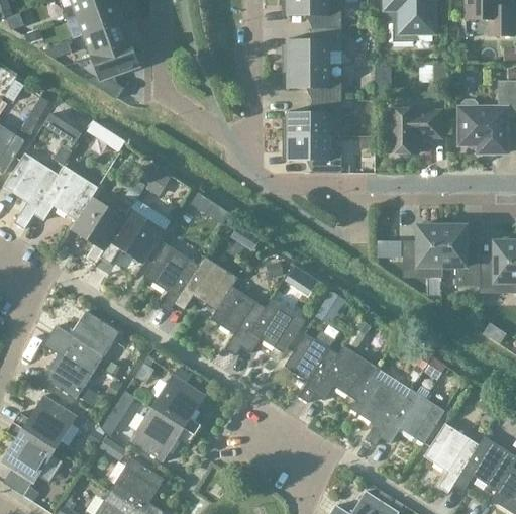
[(73,0),(75,4),(66,7),(69,17),(78,13),(116,0),(73,0)]
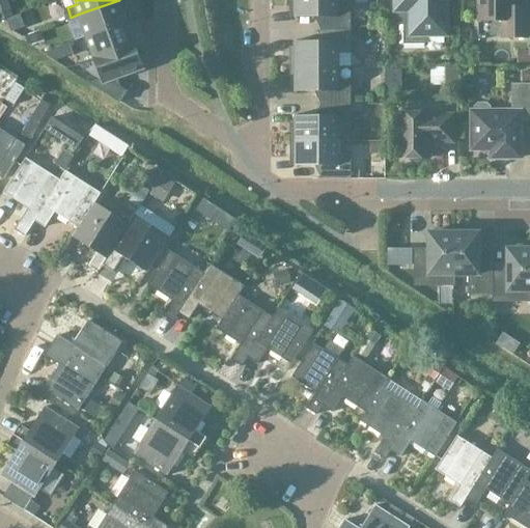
[(119,0),(80,14),(88,35),(127,21),(119,0)]
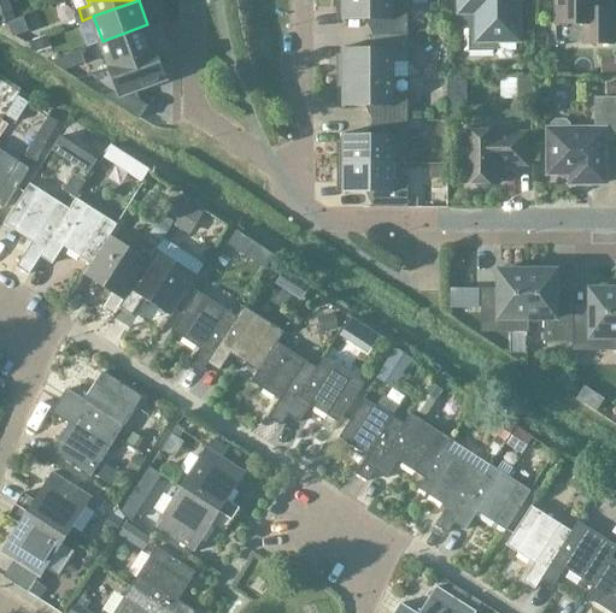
[(373,17),(373,31),(408,31),(408,4),(392,4),(392,0),(338,0),(338,10),(344,10),(344,17),(373,17)]
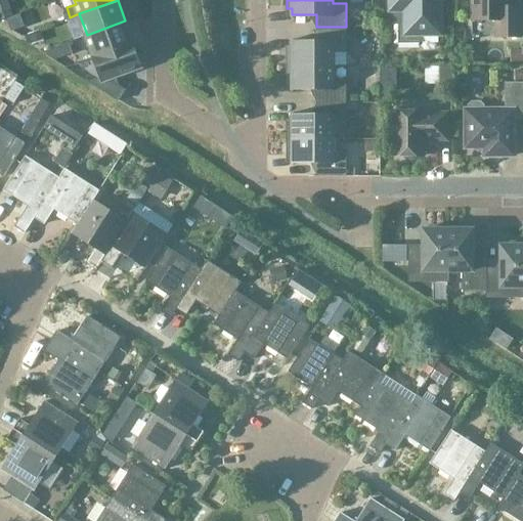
[(440,32),(440,0),(390,0),(391,7),(392,7),(392,23),(398,23),(398,41),(420,41),(420,32),(440,32)]
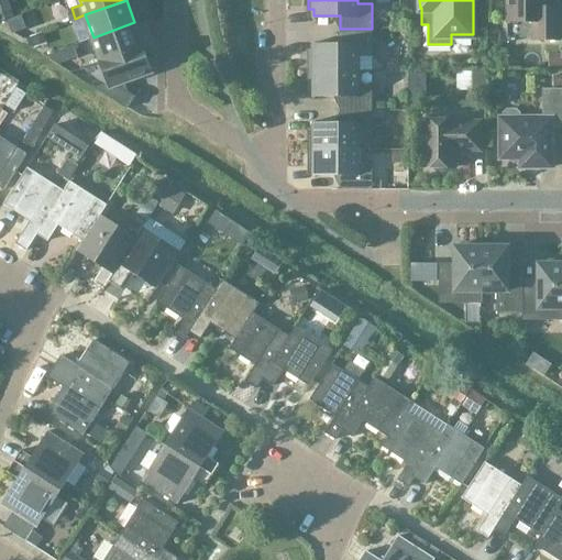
[(533,19),(533,37),(560,37),(560,6),(544,6),(543,0),(507,0),(507,19),(533,19)]
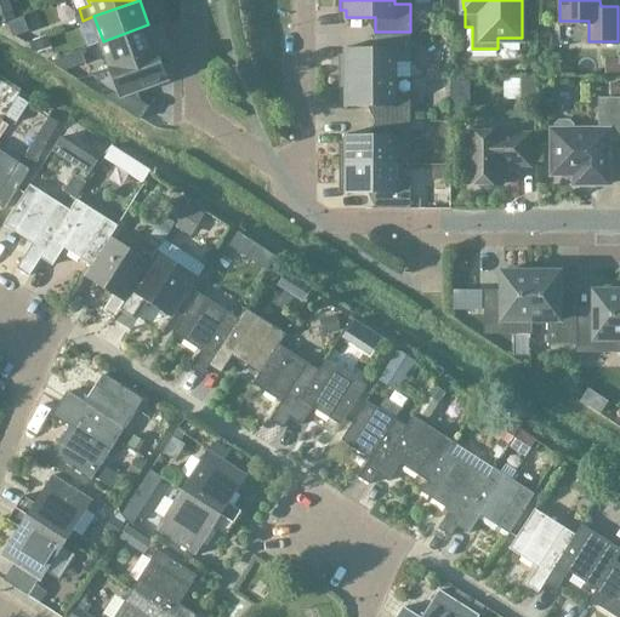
[(9,22),(13,36),(29,32),(24,16),(9,22)]
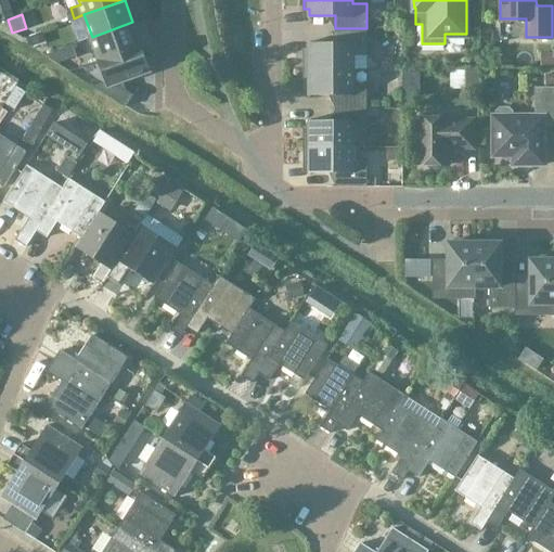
[(132,22),(92,37),(100,59),(141,43),(132,22)]
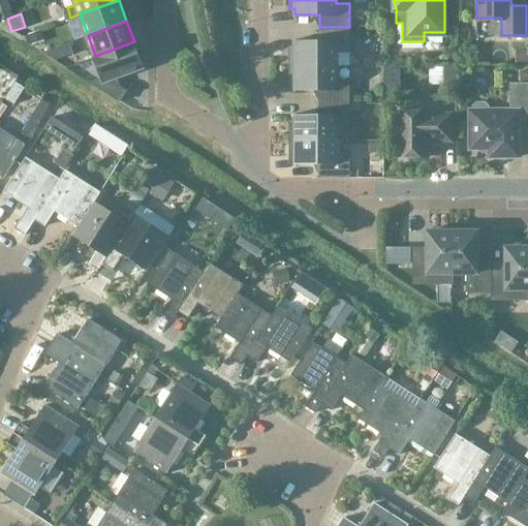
[(349,51),(349,27),(319,27),(319,39),(294,39),(294,45),(289,45),(289,64),(336,64),(336,51),(349,51)]
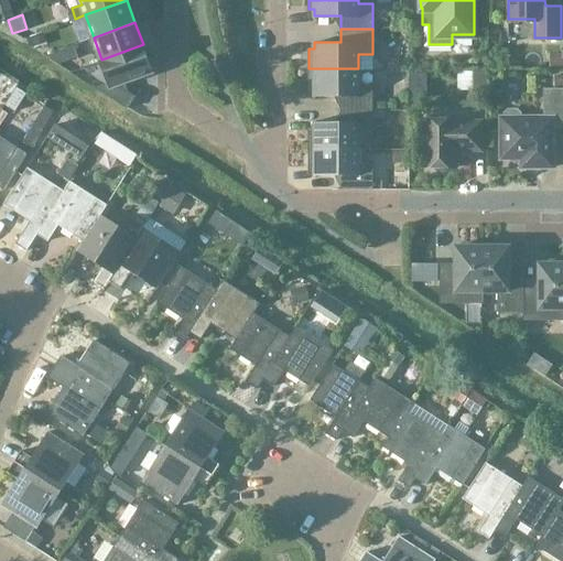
[(389,29),(380,29),(380,38),(390,38),(389,29)]
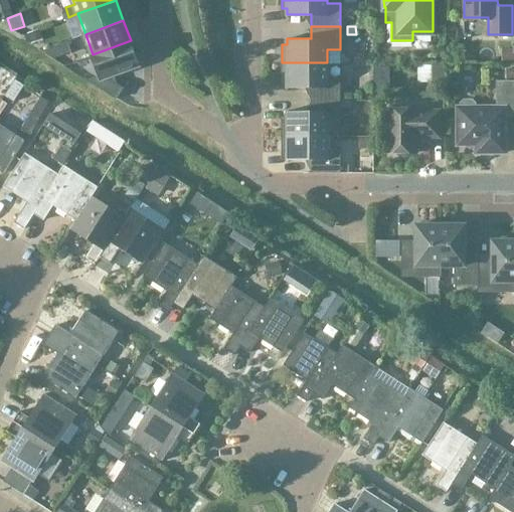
[(27,32),(31,42),(42,38),(39,27),(27,32)]
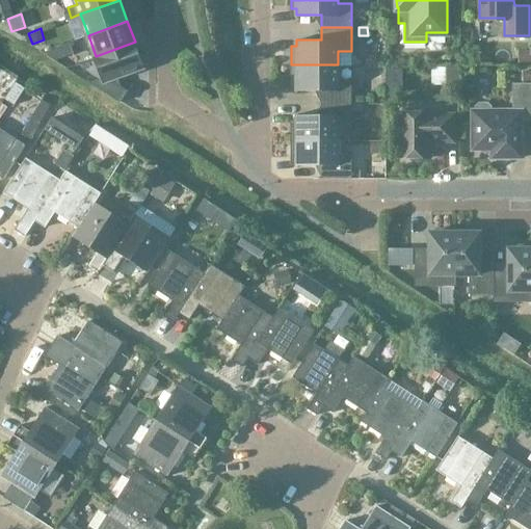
[(135,42),(96,56),(103,77),(91,81),(122,100),(128,89),(121,85),(116,74),(124,71),(126,75),(138,71),(136,67),(142,63),(135,42)]
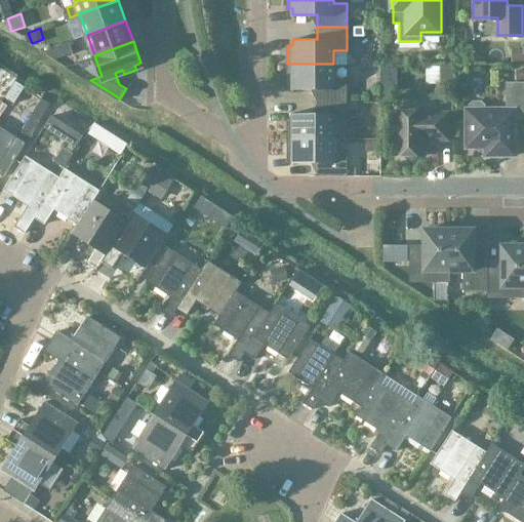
[(56,46),(43,50),(54,57),(59,55),(56,46)]
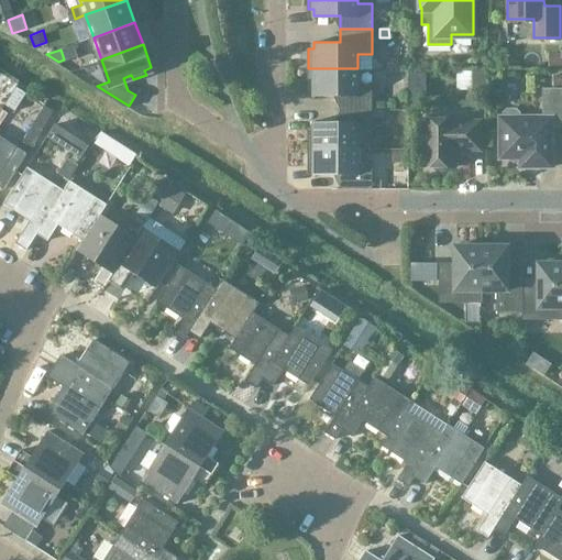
[(561,52),(550,52),(550,68),(561,68),(561,52)]
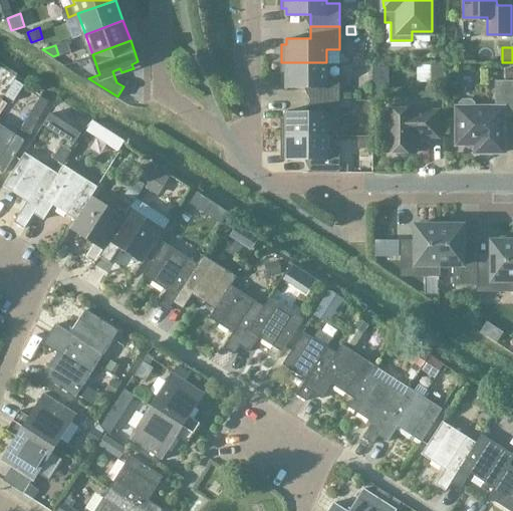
[(406,59),(406,75),(418,76),(419,59),(406,59)]
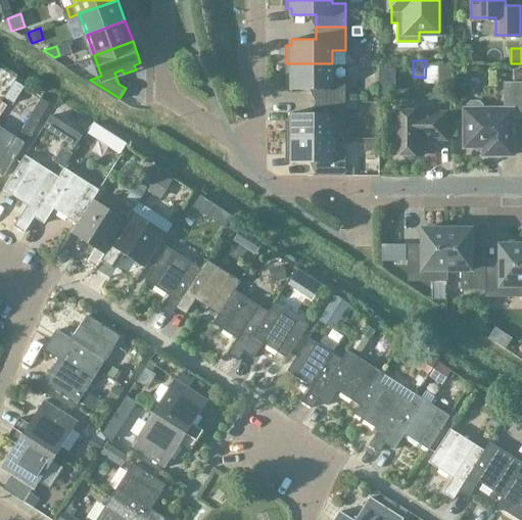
[(316,88),(316,100),(345,100),(345,93),(345,77),(332,77),(332,63),(286,63),(286,82),(291,82),(291,88),(316,88)]
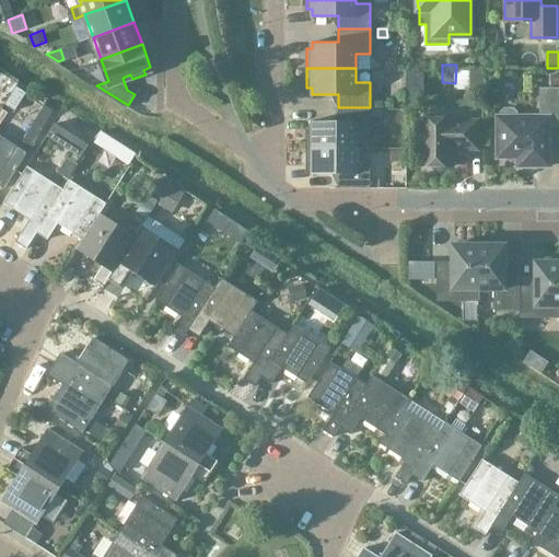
[(484,70),(470,70),(470,88),(484,88),(484,70)]
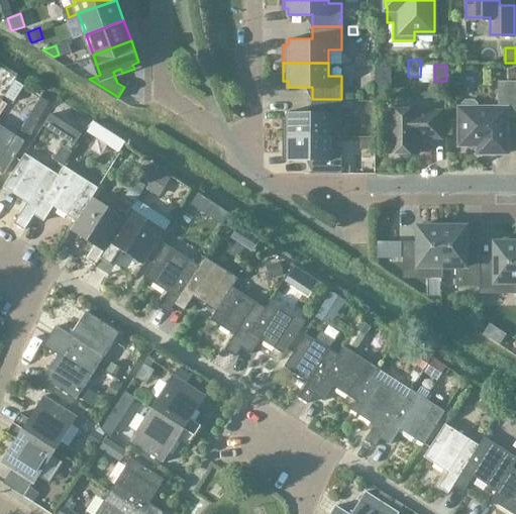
[(5,95),(14,100),(25,84),(16,78),(5,95)]
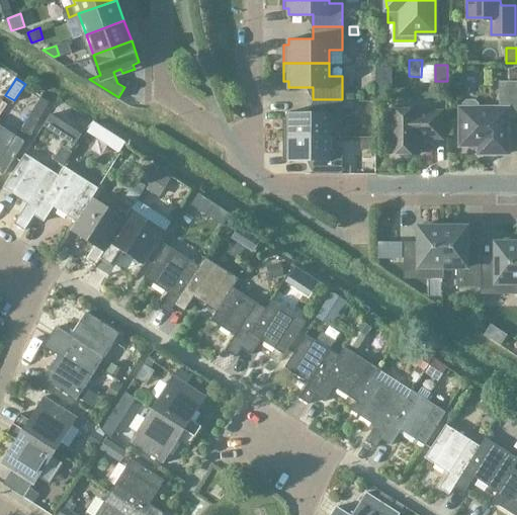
[(508,112),(516,112),(516,79),(511,80),(500,80),(500,106),(481,106),(481,102),(478,98),(466,98),(463,102),(463,106),(460,106),(460,144),(480,144),(480,152),(508,152),(508,112)]
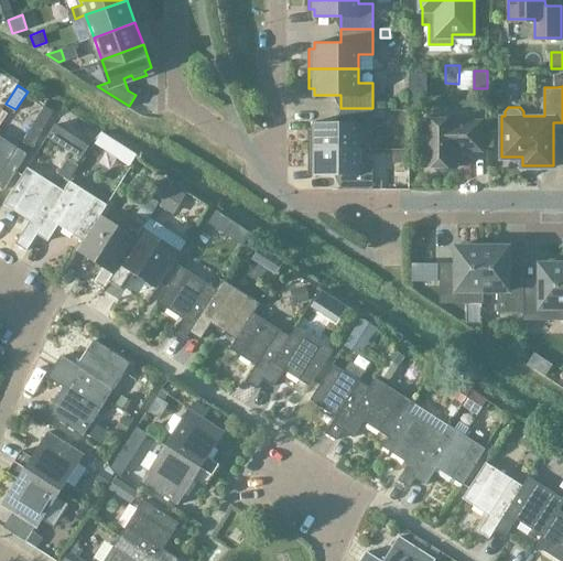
[(43,130),(54,112),(43,106),(33,122),(43,130)]
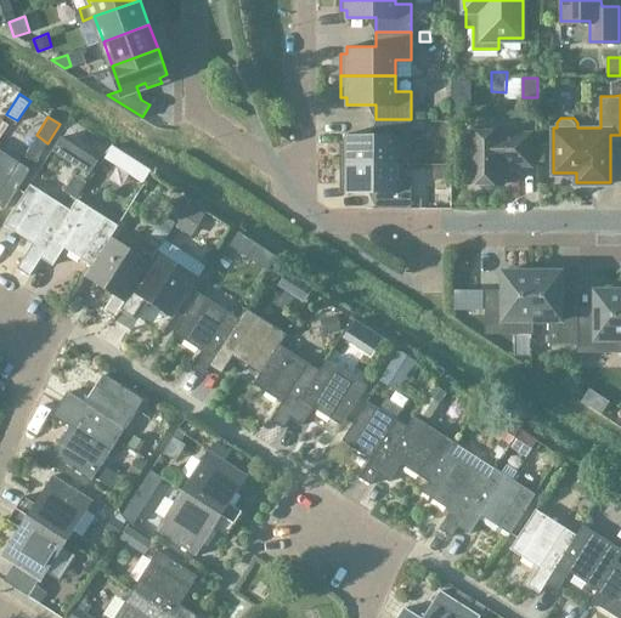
[(340,141),(340,163),(395,163),(395,147),(411,147),(411,128),(411,119),(376,119),(376,134),(346,134),(346,141),(340,141)]
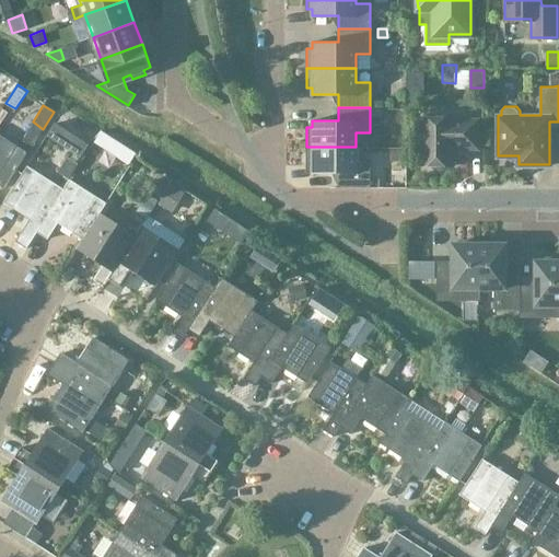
[(479,148),(479,118),(453,118),(453,116),(419,116),(419,164),(453,164),(453,148),(479,148)]
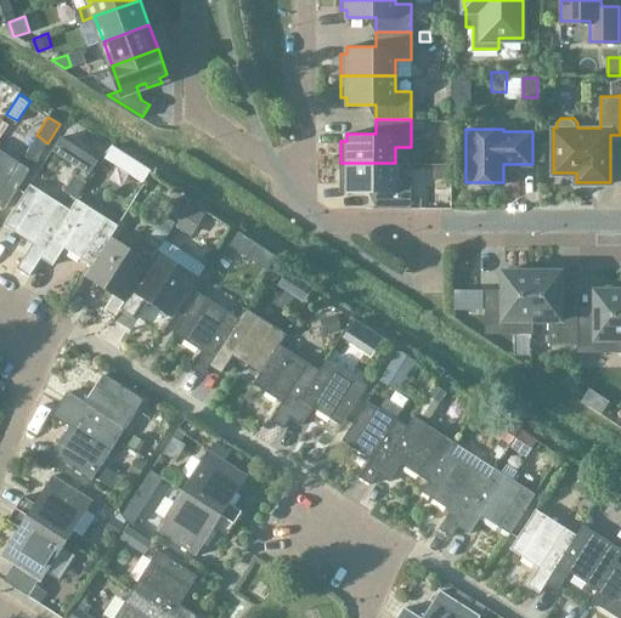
[(63,135),(54,149),(82,168),(90,173),(100,158),(63,135)]
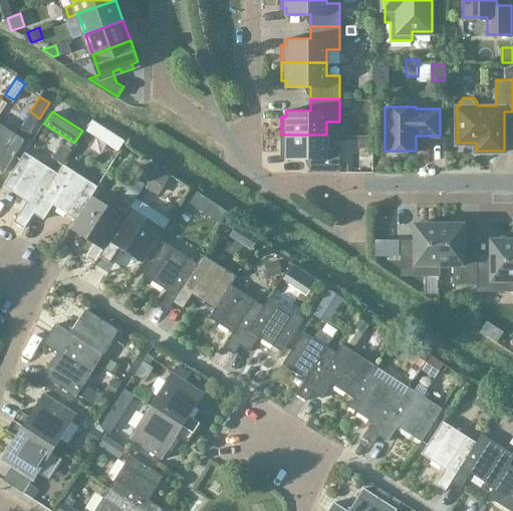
[(0,123),(0,170),(2,172),(23,139),(0,123)]
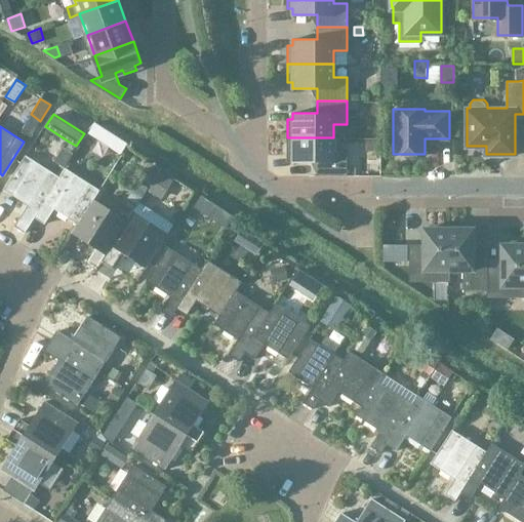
[(116,134),(109,146),(121,154),(128,143),(116,134)]
